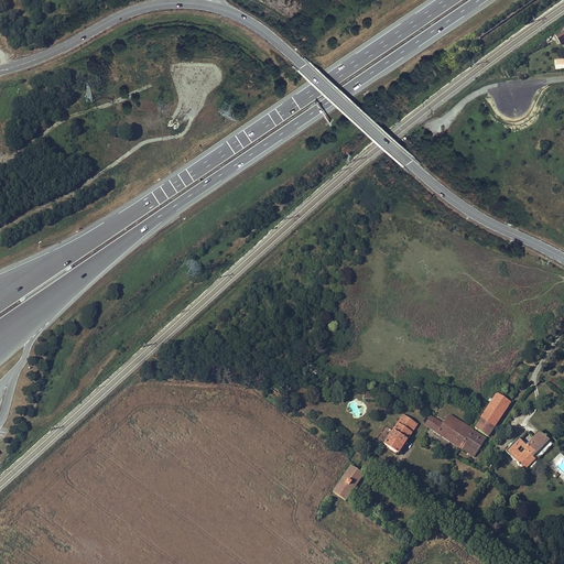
[(563,28),(554,35),(561,45),(563,42),(563,28)]
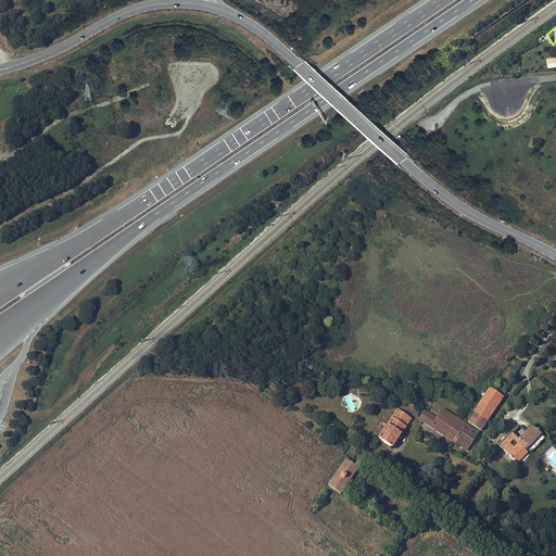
[(555,59),(546,60),(547,70),(555,68),(555,59)]
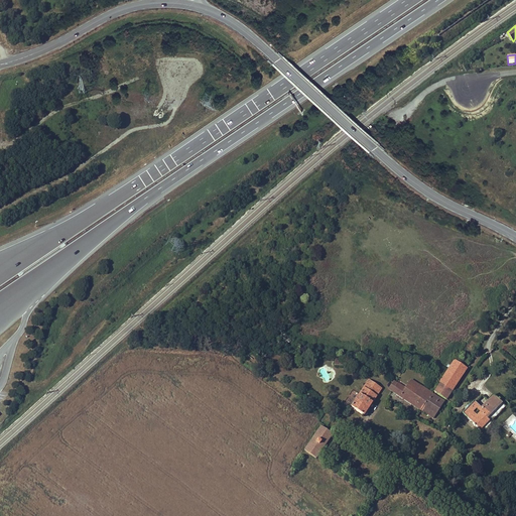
[(421,410),(432,418),(444,402),(434,395),(436,393),(445,399),(467,368),(469,365),(457,357),(439,383),(432,393),(421,410)]
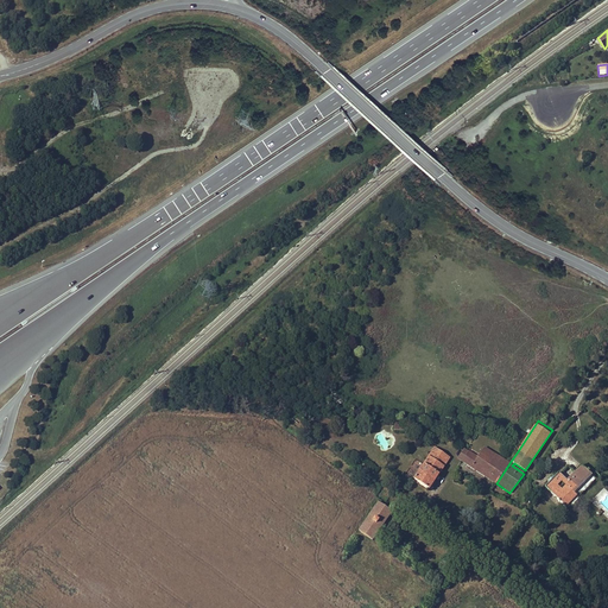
[(435,447),(413,480),(430,489),(451,456),(435,447)]
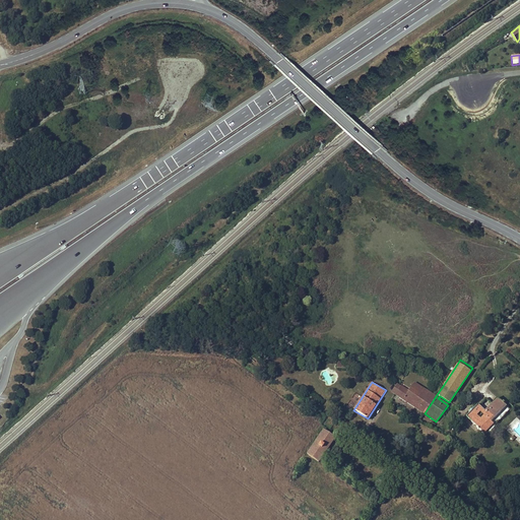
[(425,413),(436,396),(414,382),(408,391),(397,384),(392,392),(425,413)]
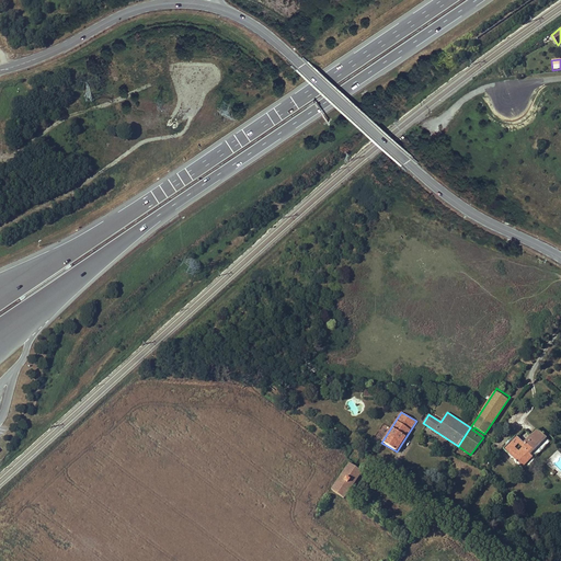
[(541,434),(537,430),(523,444),(516,436),(503,449),(512,459),(522,448),(528,455),(538,445),(537,444),(544,437),(544,436),(544,435),(542,433),(541,434)]
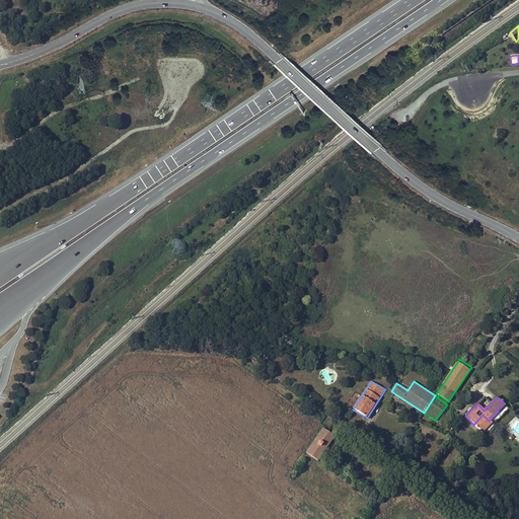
[(345,427),(355,434),(358,431),(345,422),(344,423),(339,419),(337,422),(345,427)]
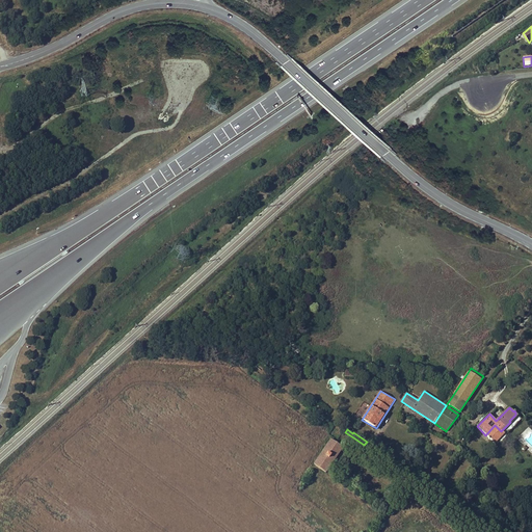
[(344,447),(333,439),(315,464),(326,473),(344,447)]
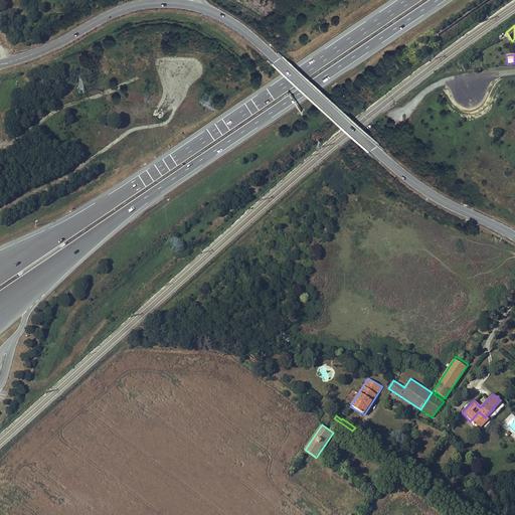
[(430,487),(431,486),(432,484),(423,478),(422,480),(426,483),(425,484),(425,485),(430,487)]
